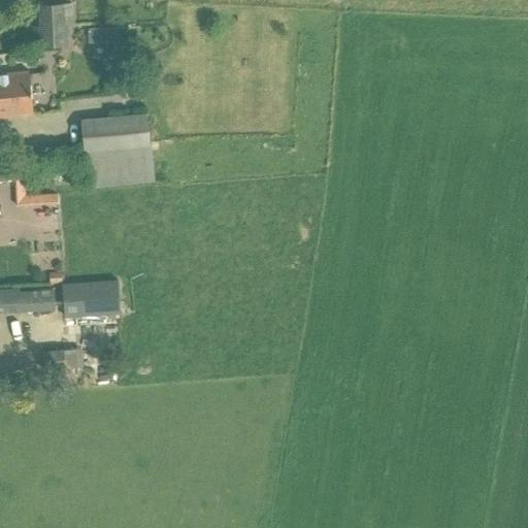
[(33,47),(66,46),(65,24),(72,24),(71,3),(36,4),(37,26),(32,26),(33,47)]
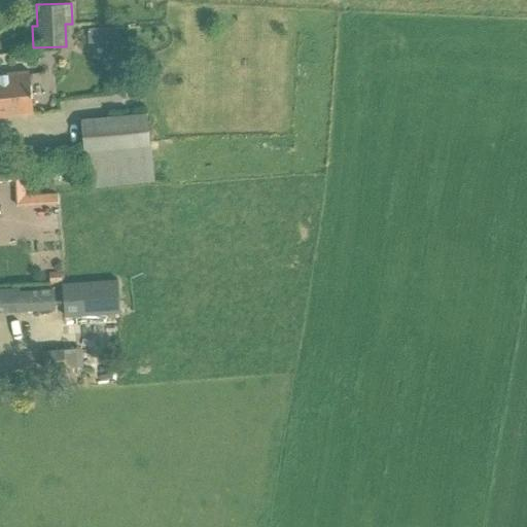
[(94,26),(95,38),(117,38),(116,25),(94,26)]
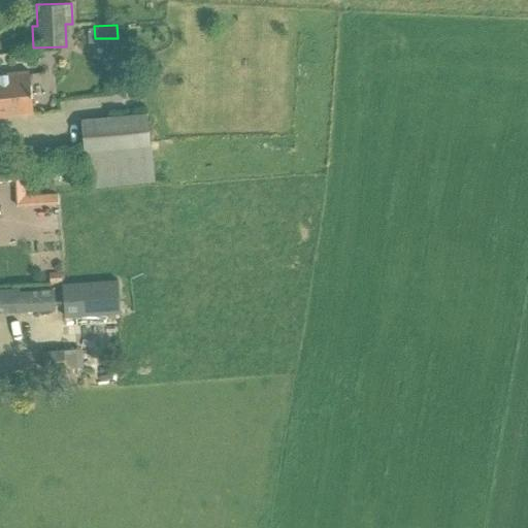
[(0,74),(0,114),(33,111),(29,71),(0,74)]
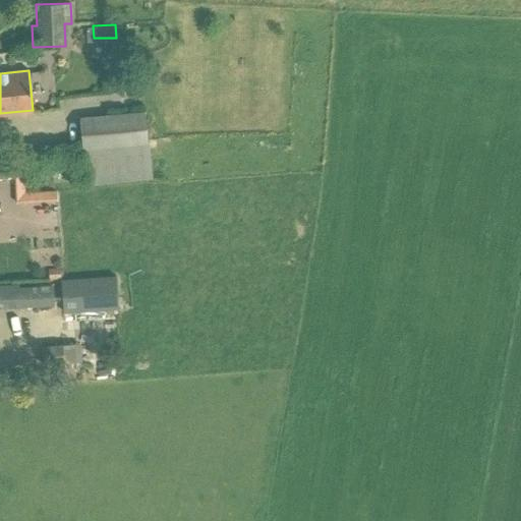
[(85,186),(151,179),(143,109),(77,116),(85,186)]
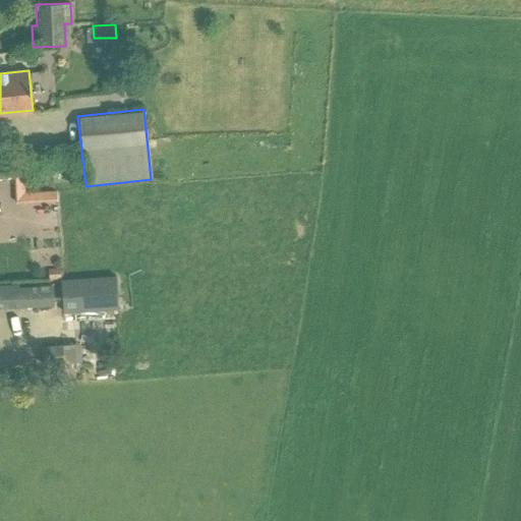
[(48,280),(60,279),(60,268),(48,269),(48,280)]
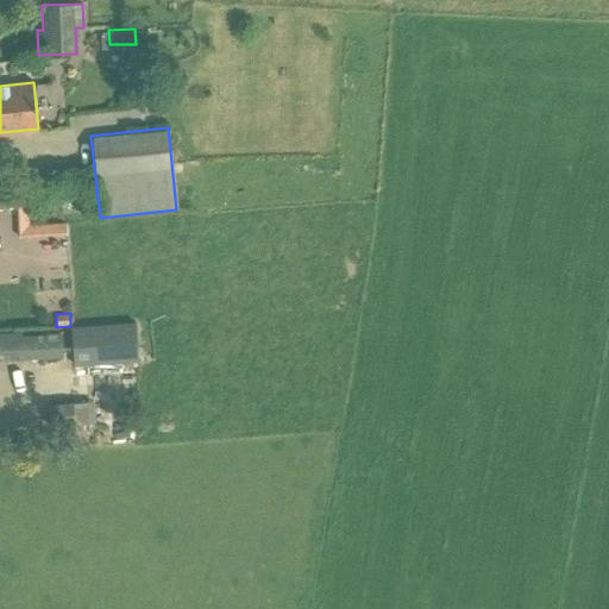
[(74,366),(137,363),(135,324),(71,327),(74,366)]
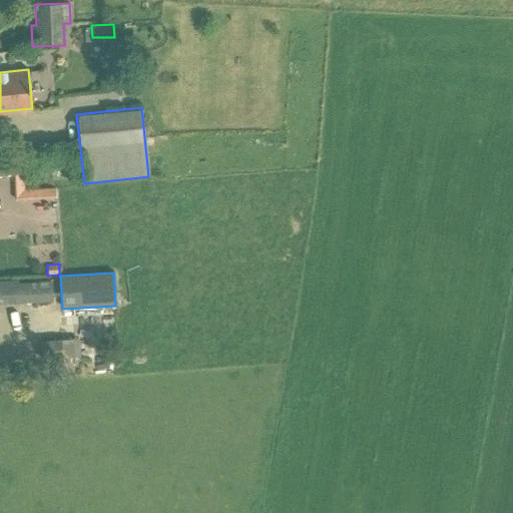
[(18,283),(18,280),(0,280),(0,304),(52,302),(51,281),(18,283)]
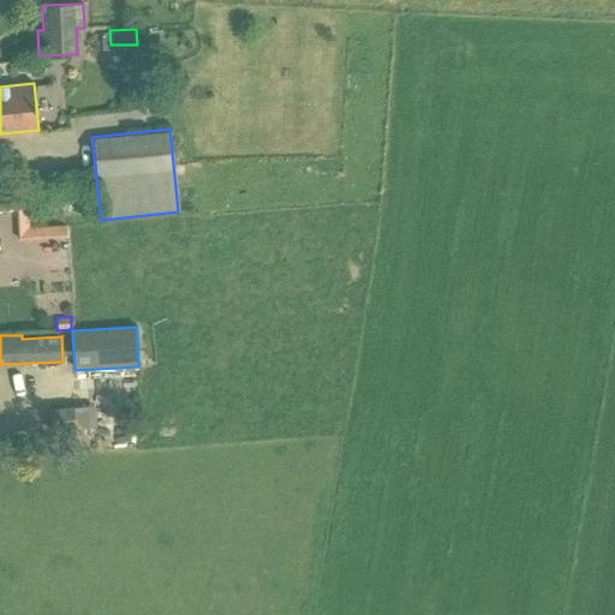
[(93,411),(91,405),(46,408),(48,433),(94,428),(94,425),(103,424),(101,411),(93,411)]
